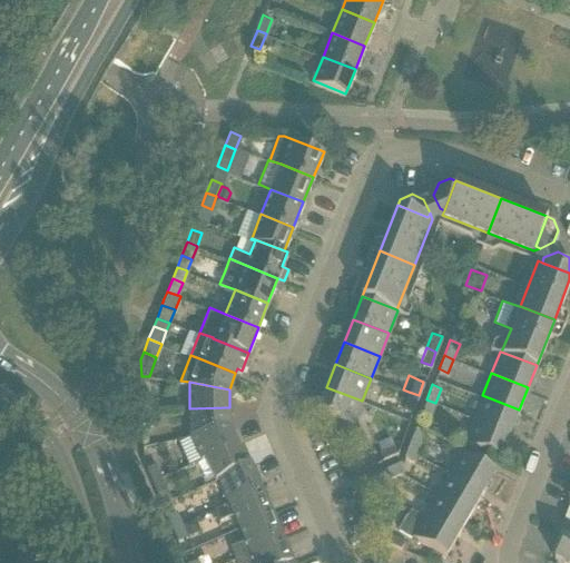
[(362,401),(326,387),(317,408),(353,423),(362,401)]
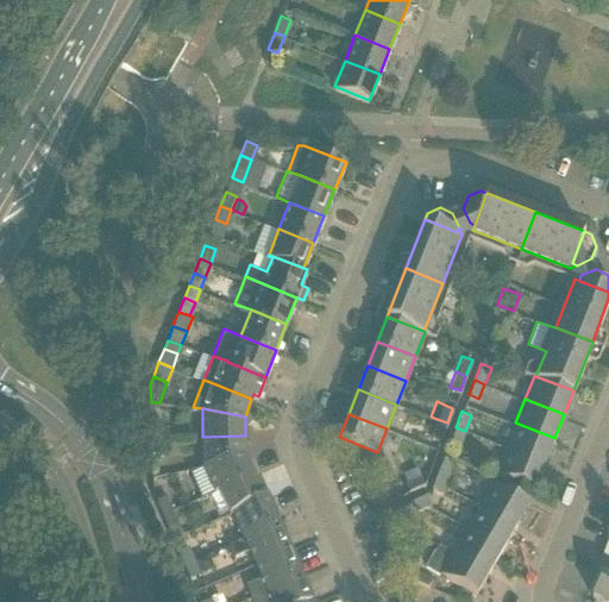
[(441,439),(447,422),(437,419),(431,436),(441,439)]
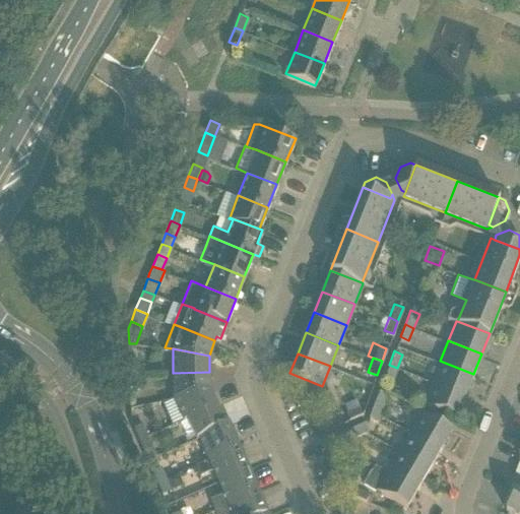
[(129,373),(139,373),(139,361),(129,361),(129,373)]
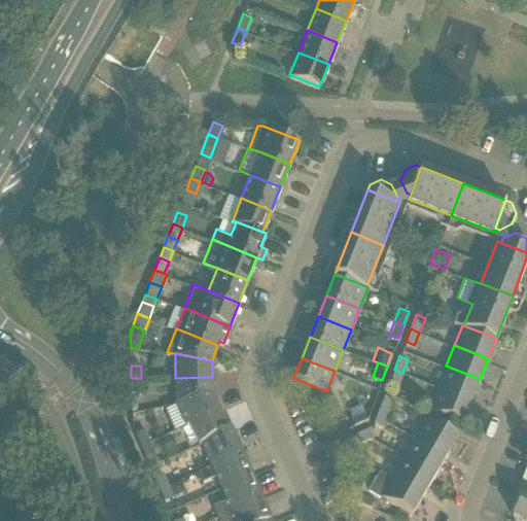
[(446,366),(438,386),(471,400),(480,379),(446,366)]
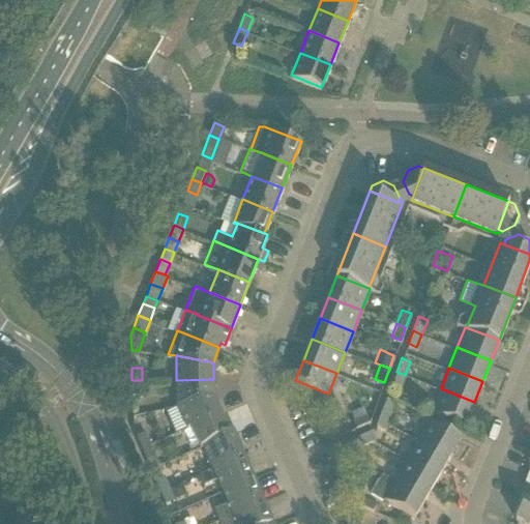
[(400,388),(405,375),(396,372),(391,385),(400,388)]
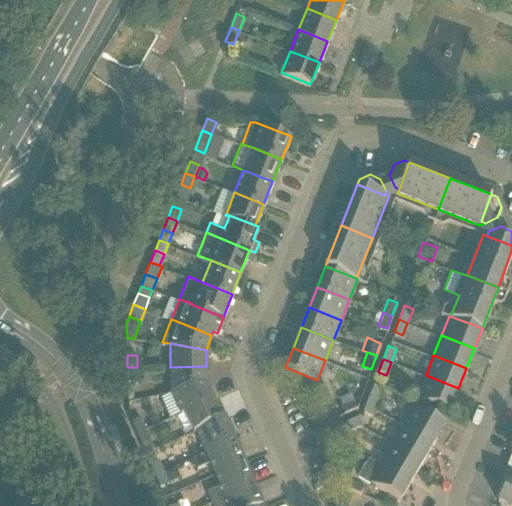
[(170,390),(207,382),(206,366),(170,367),(170,390)]
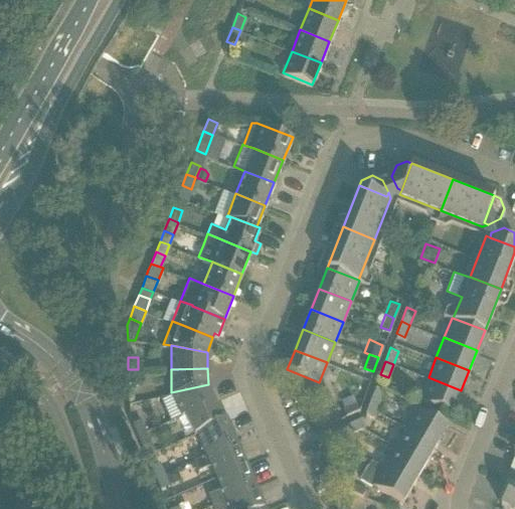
[(129,382),(138,382),(138,369),(128,369),(129,382)]
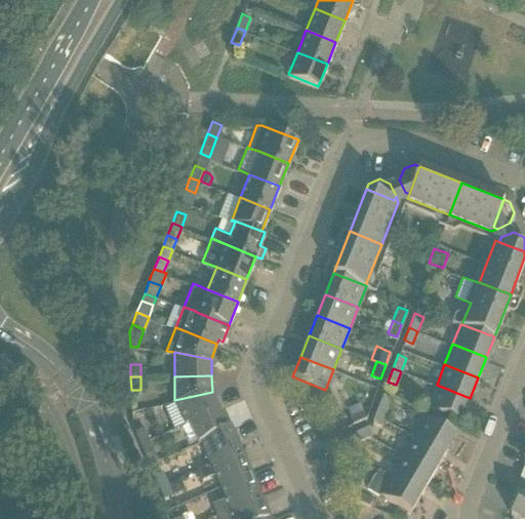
[(470,398),(437,385),(428,406),(460,420),(470,398)]
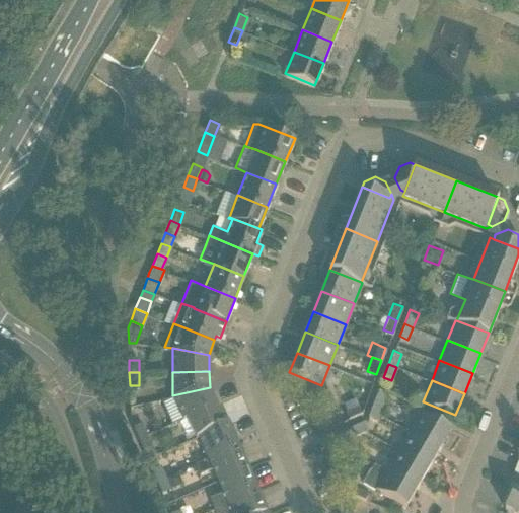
[(172,395),(160,397),(171,422),(182,417),(216,402),(210,387),(172,395)]
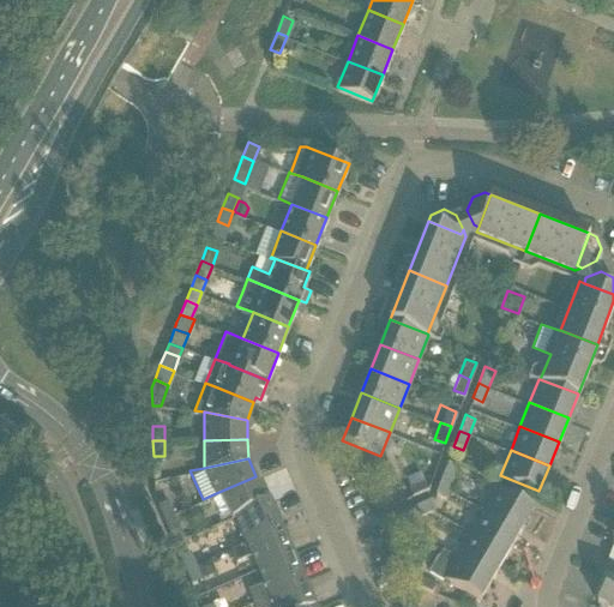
[(449,487),(458,463),(447,460),(438,482),(449,487)]
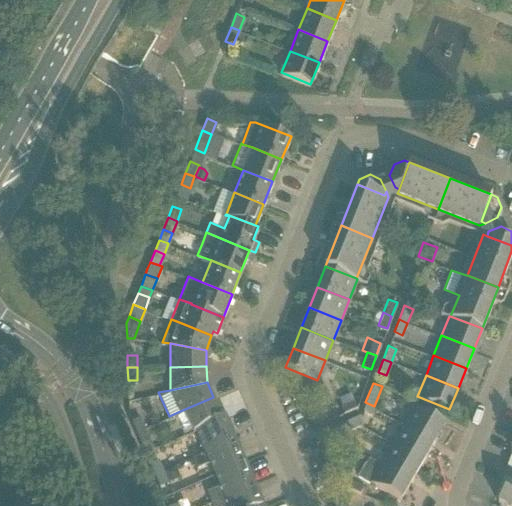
[(353,399),(350,390),(338,395),(342,404),(340,404),(343,412),(356,406),(353,399)]
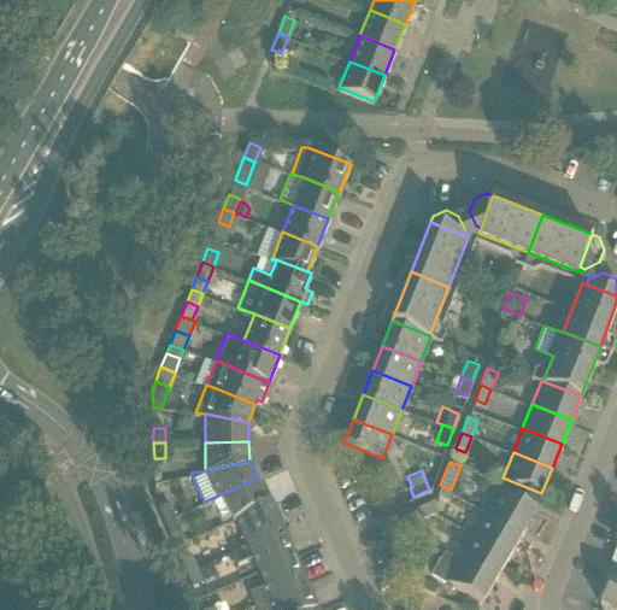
[(259,484),(257,479),(217,496),(223,493),(233,517),(270,500),(262,481),(259,484)]
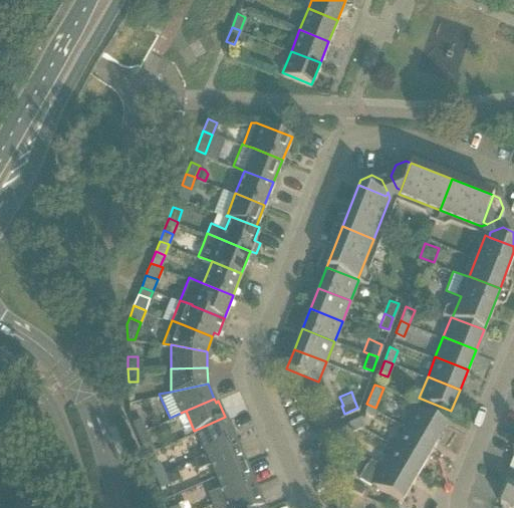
[(372,414),(375,408),(366,404),(364,411),(372,414)]
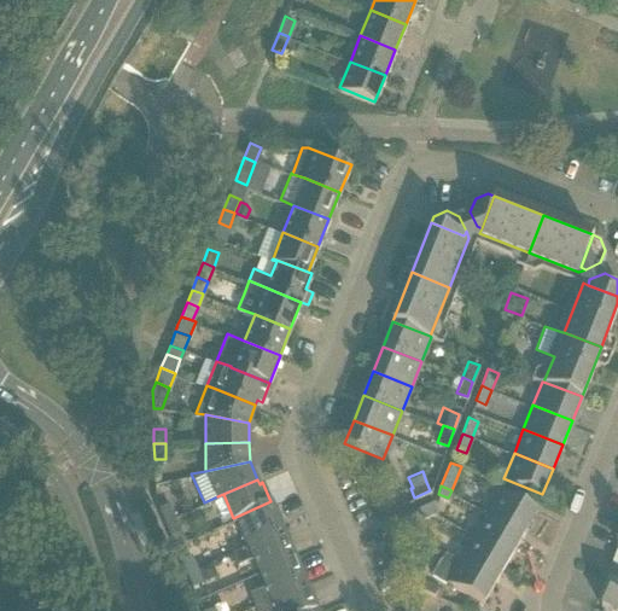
[(523,533),(536,510),(501,488),(487,511),(523,533)]
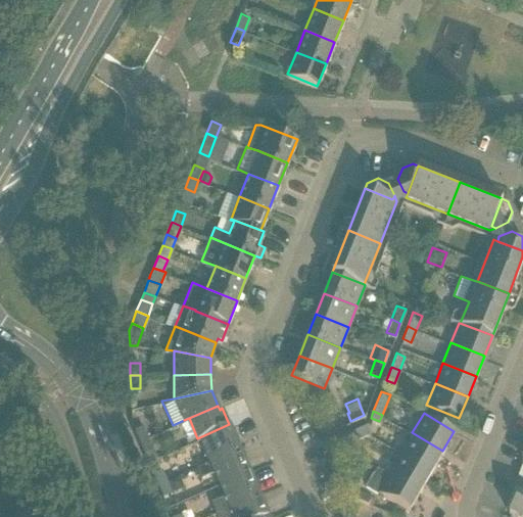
[(358,436),(371,430),(368,423),(354,429),(358,436)]
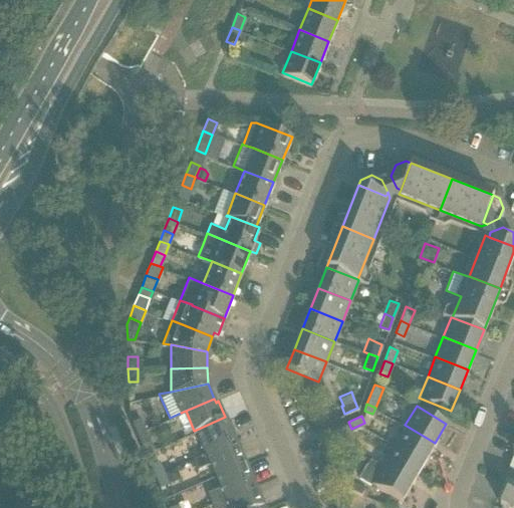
[(141,417),(132,421),(137,432),(145,428),(141,417)]
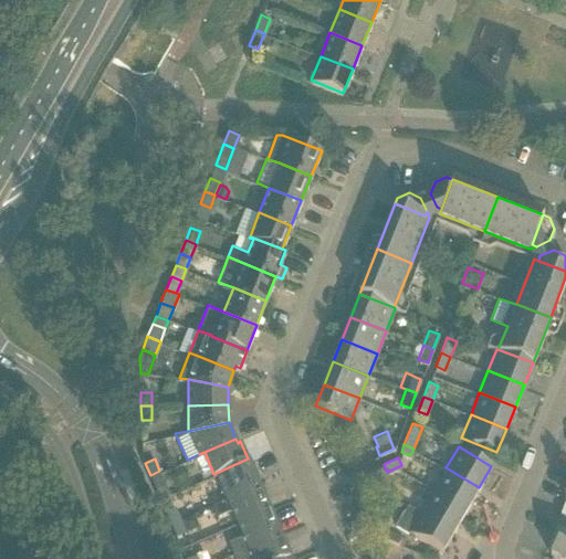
[(259,483),(248,459),(213,474),(217,473),(227,497),(259,483)]
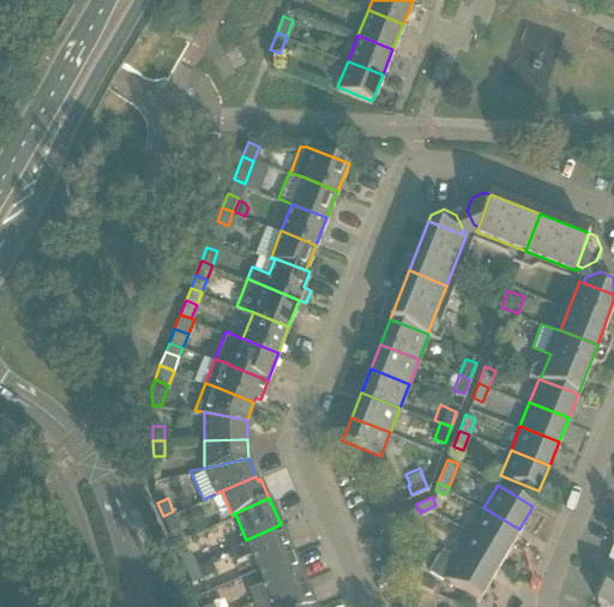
[(506,552),(519,529),(483,508),(470,530),(506,552)]
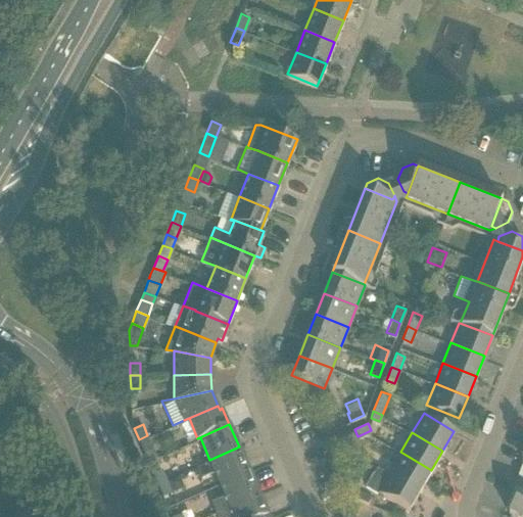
[(147,435),(139,439),(145,453),(153,449),(147,435)]
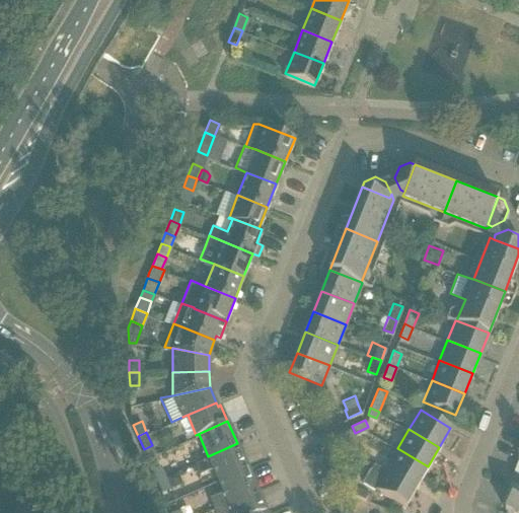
[(218,479),(246,465),(237,443),(208,456),(195,461),(200,472),(213,466),(218,479)]
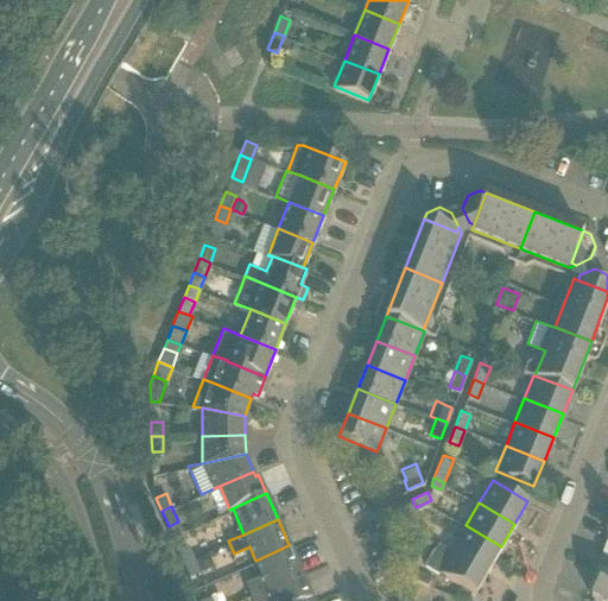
[(488,568),(501,546),(466,525),(453,548),(488,568)]
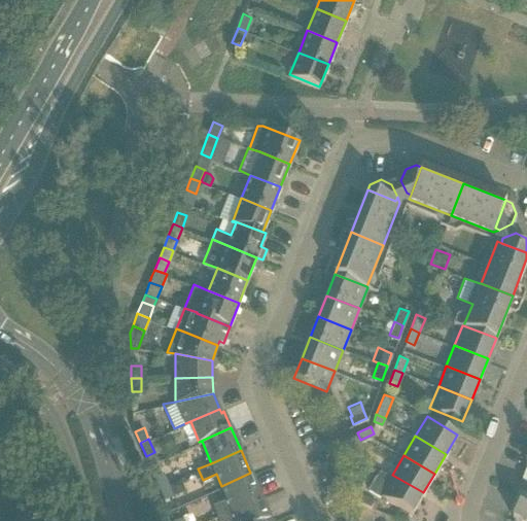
[(159,486),(167,483),(163,472),(154,475),(159,486)]
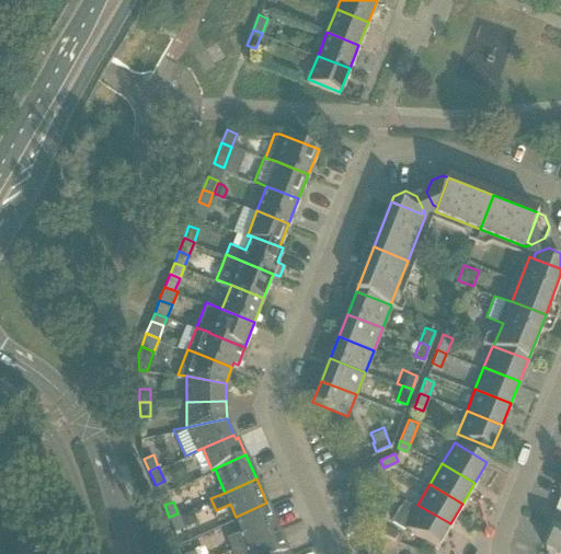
[(231,546),(277,527),(266,503),(236,517),(241,529),(226,535),(231,546)]
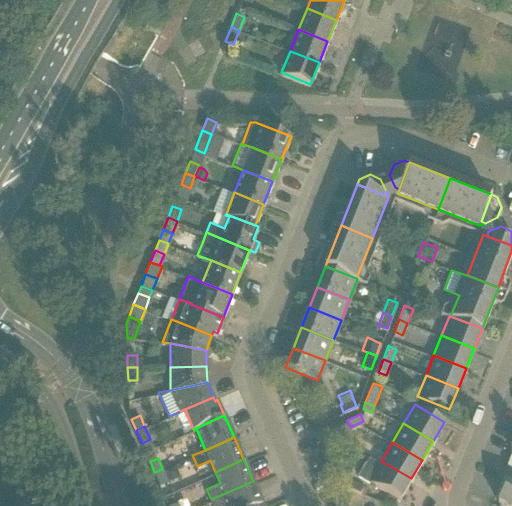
[(400,498),(411,478),(381,461),(370,480),(400,498)]
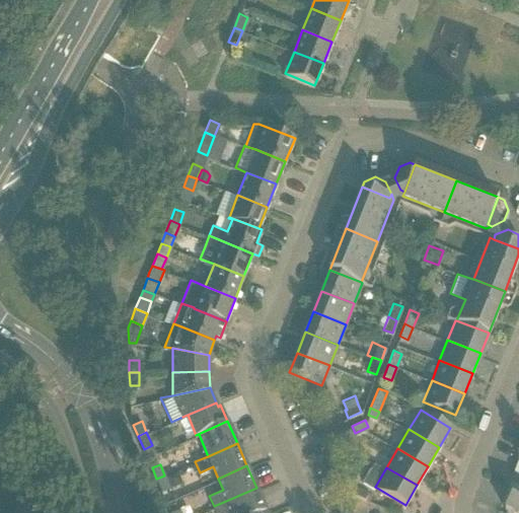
[(161,491),(170,487),(164,475),(156,479),(161,491)]
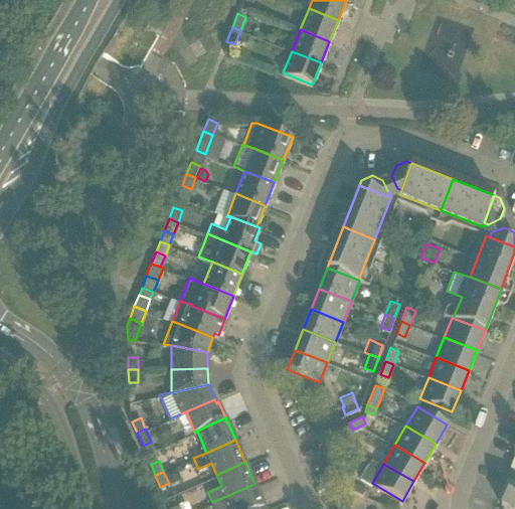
[(514,508),(514,478),(500,501),(513,508),(514,508)]
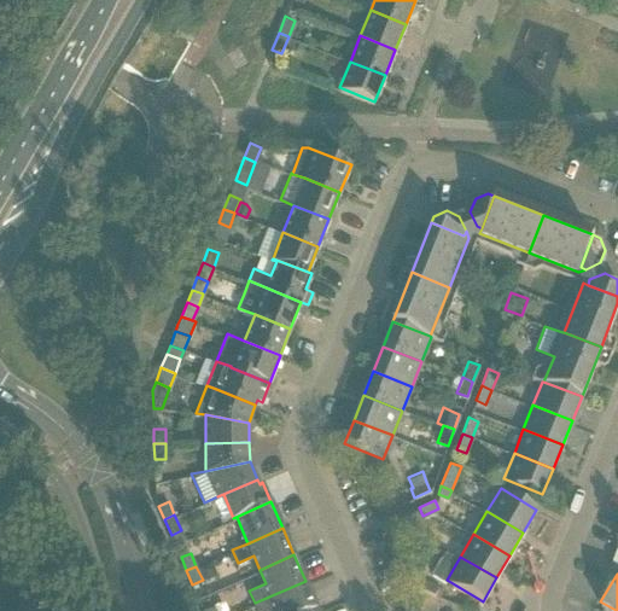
[(435,593),(438,585),(423,579),(419,587),(435,593)]
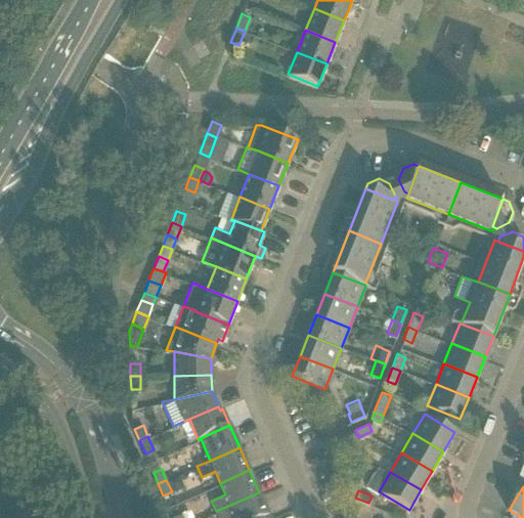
[(261,517),(268,515),(259,492),(216,511),(218,517),(228,517),(234,516),(234,517),(261,517)]
